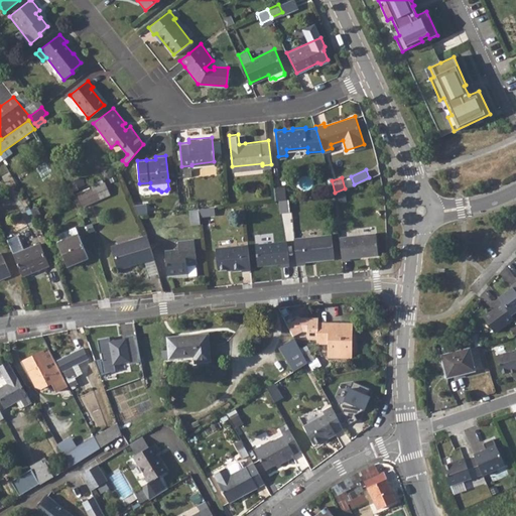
[(283,185),(273,186),(274,200),(284,198),(283,185)]
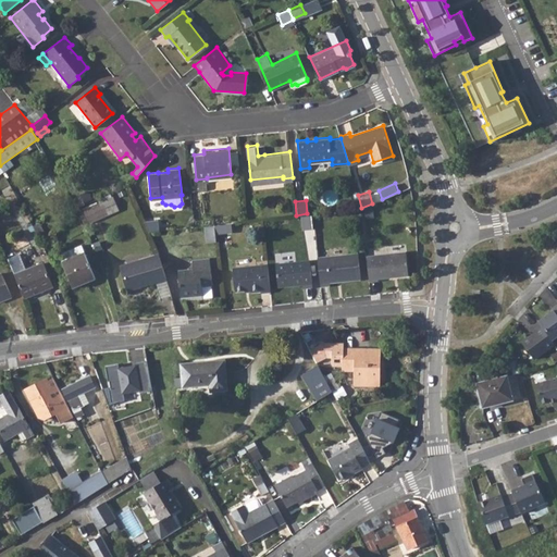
[(101,201),(83,210),(88,222),(107,213),(101,201)]
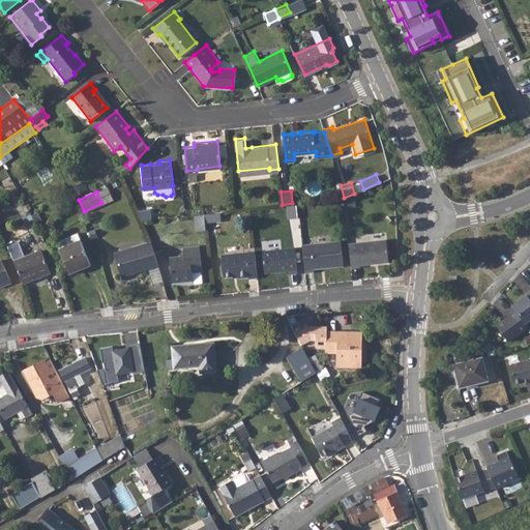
[(37,226),(29,211),(25,214),(33,227),(37,226)]
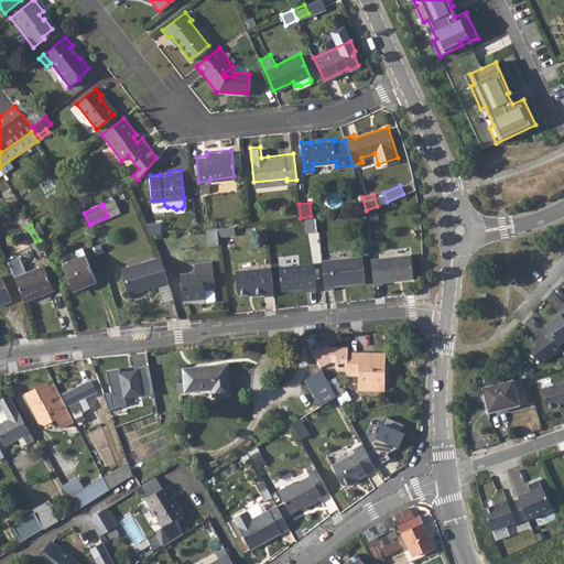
[(232,225),(216,227),(217,235),(234,234),(232,225)]
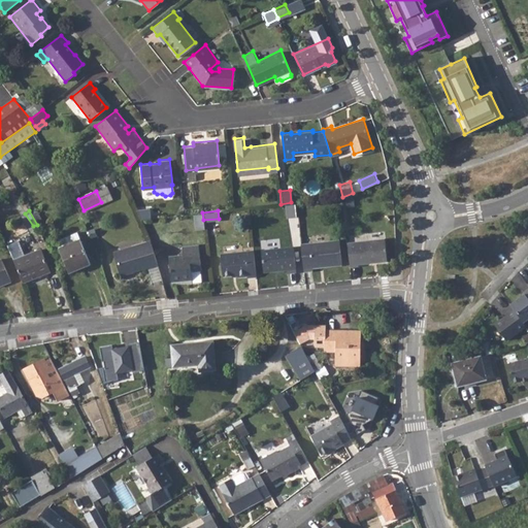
[(202,212),(193,213),(195,228),(204,228),(203,220),(202,212)]
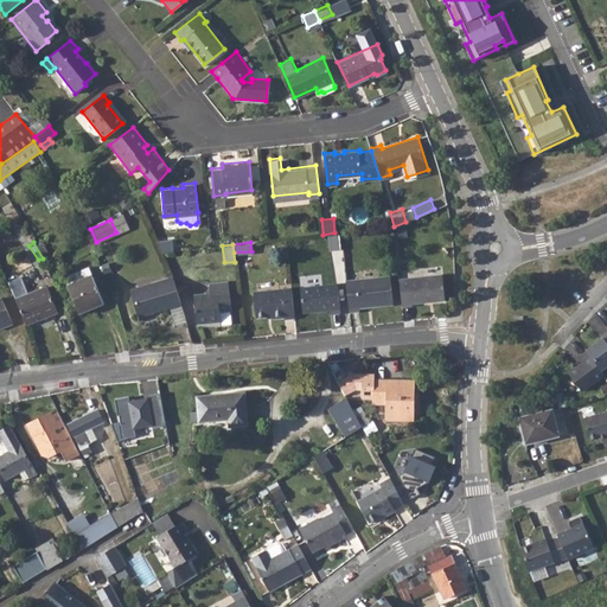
[(441,273),(400,279),(402,306),(411,305),(411,302),(445,299),(441,273)]
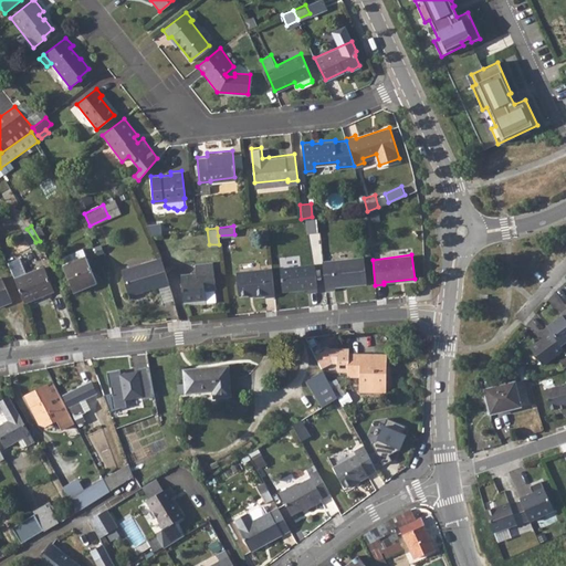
[(86,257),(63,266),(74,293),(96,282),(86,257)]
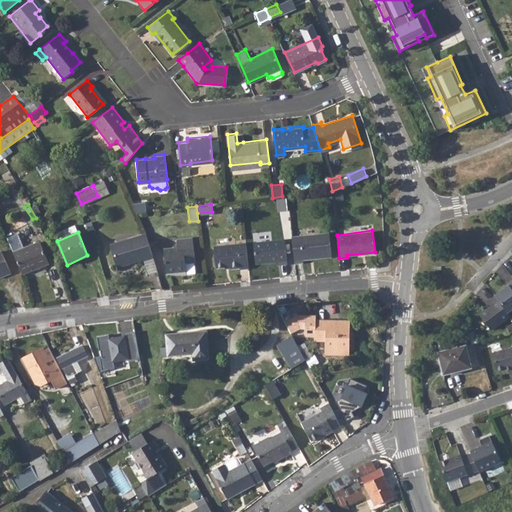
[(329,232),(292,236),(295,262),(303,261),(303,258),(332,255),(329,232)]
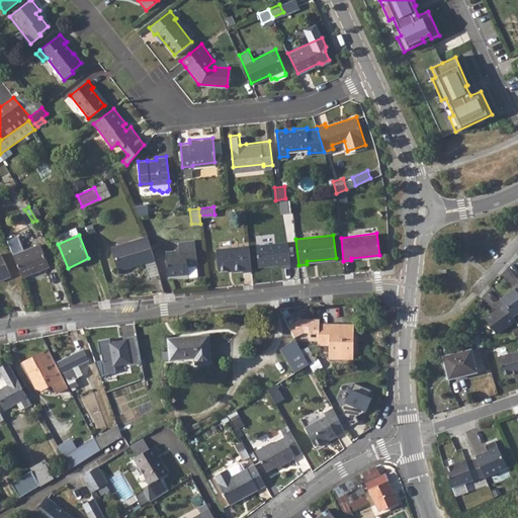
[(155,261),(148,237),(111,247),(117,270),(145,263),(145,264),(155,261)]
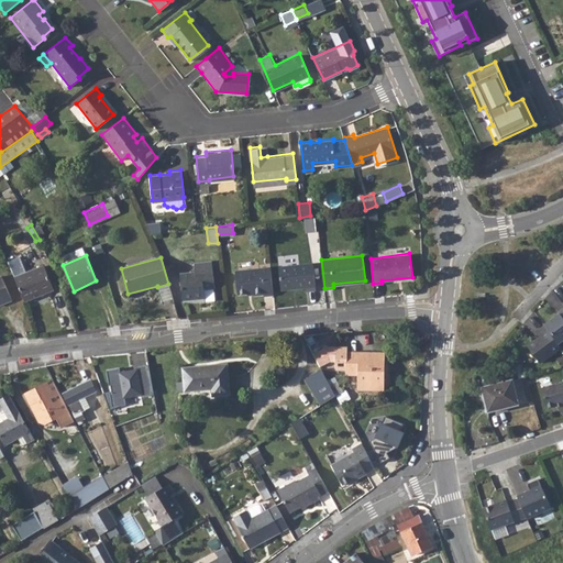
[(194,271),(179,273),(183,299),(205,297),(203,288),(213,287),(211,260),(192,262),(194,271)]
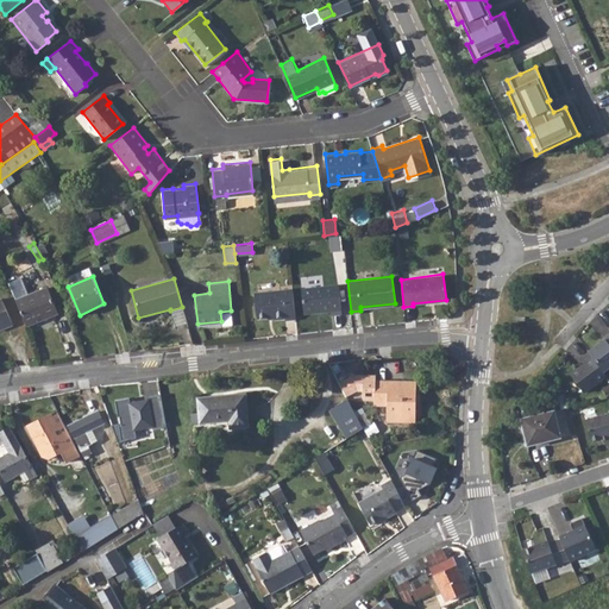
[(338,283),(301,287),(303,312),(331,309),(331,314),(341,313),(338,283)]
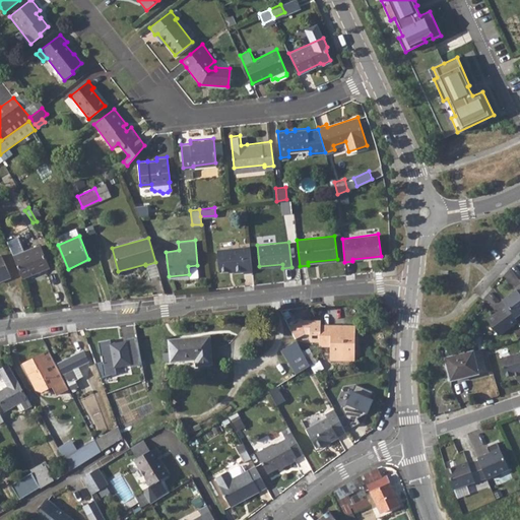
[(252,271),(250,245),(216,249),(218,270),(234,269),(234,271),(244,270),(243,271),(252,271)]
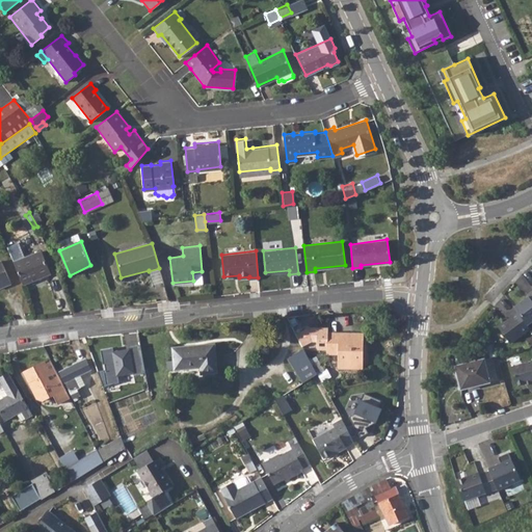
[(22,251),(10,256),(19,273),(23,286),(50,274),(41,251),(24,258),(22,251)]
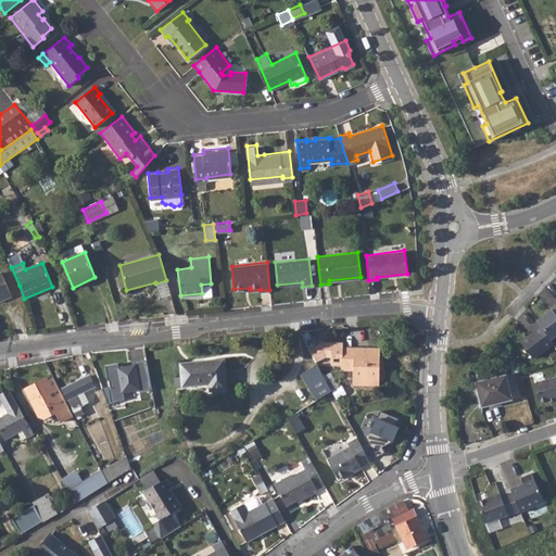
[(3,273),(0,274),(0,301),(13,295),(3,273)]
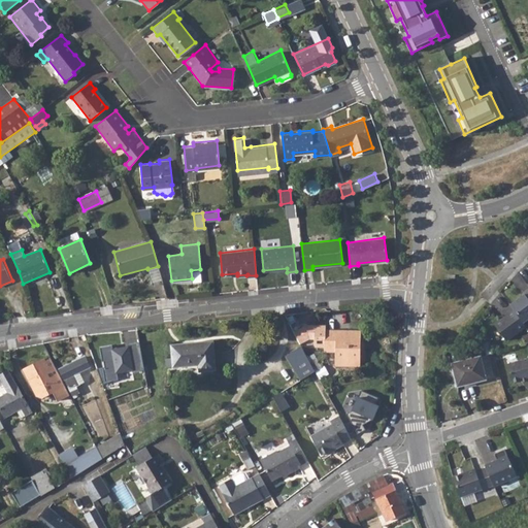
[(158,266),(147,269),(153,285),(163,282),(158,266)]
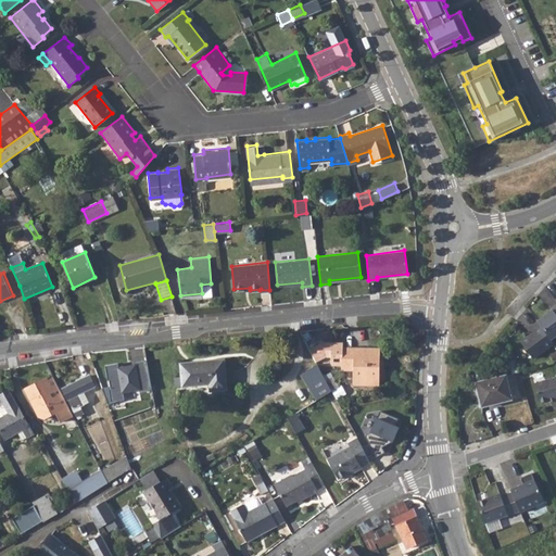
[(555,304),(536,319),(541,325),(554,343),(555,341),(555,304)]
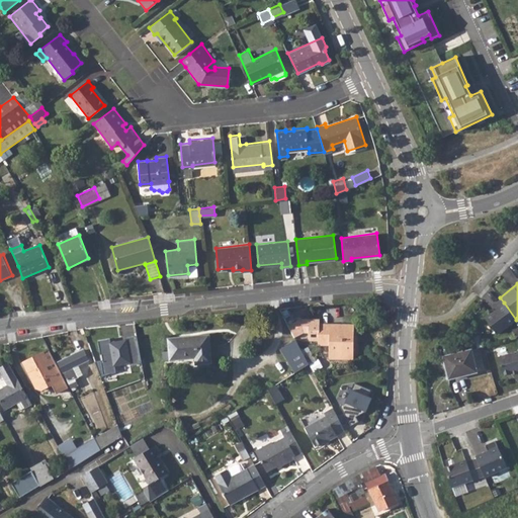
[(504,303),(484,318),(496,334),(516,320),(504,303)]
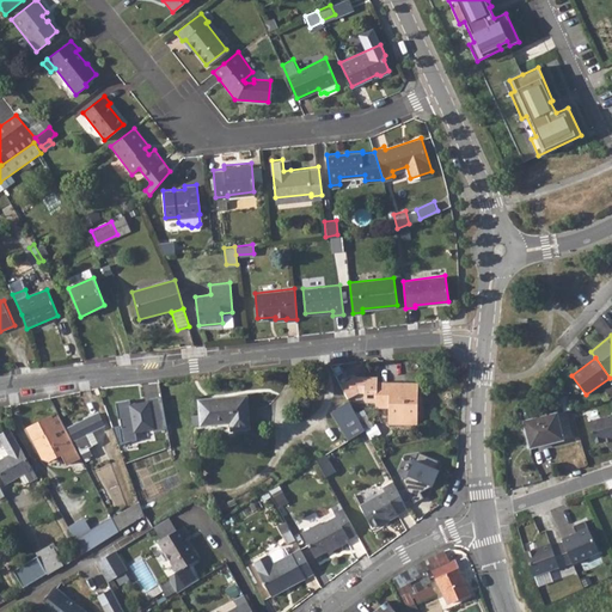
[(417,385),(377,384),(377,407),(390,407),(390,423),(416,423),(417,385)]
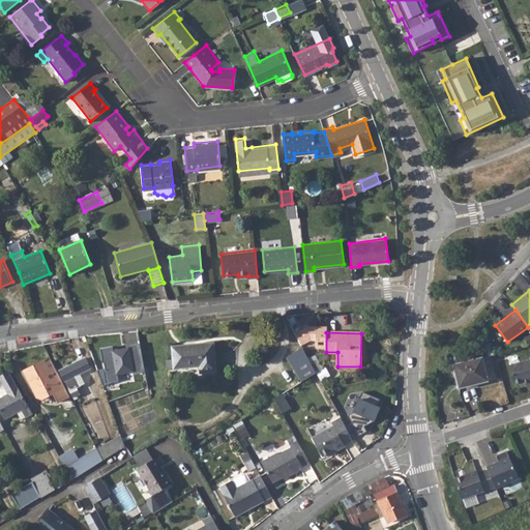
[(172,348),(174,369),(200,366),(201,373),(216,371),(213,343),(172,348)]
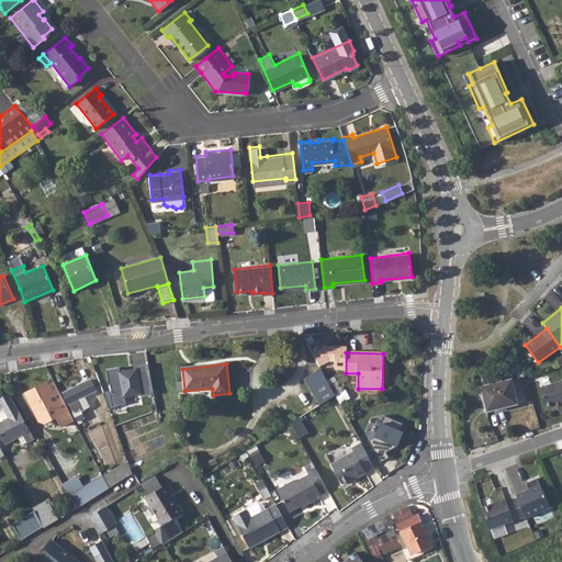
[(123,396),(119,372),(119,369),(108,371),(113,407),(124,405),(123,396)]
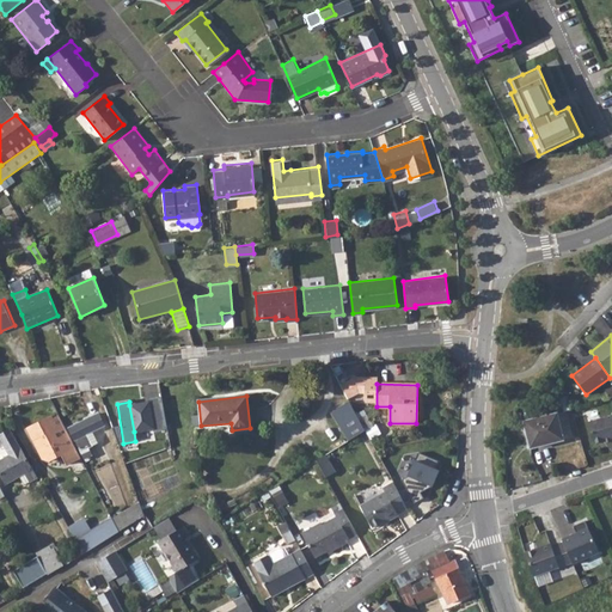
[(365,430),(349,402),(330,412),(338,427),(347,442),(365,430)]
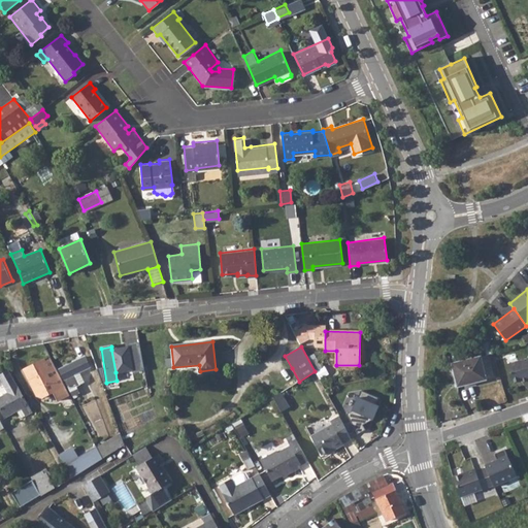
[(133,370),(130,348),(111,350),(116,372),(133,370)]
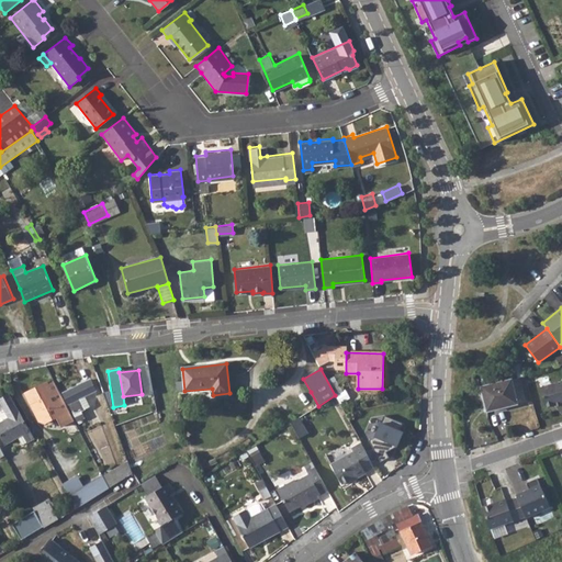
[(512,379),(481,386),(486,408),(508,403),(508,405),(517,403),(512,379)]
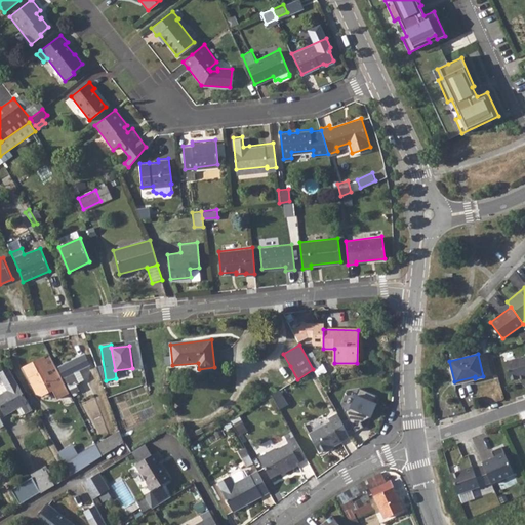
[(85,355),(58,367),(73,395),(79,391),(76,385),(84,380),(79,370),(90,365),(85,355)]
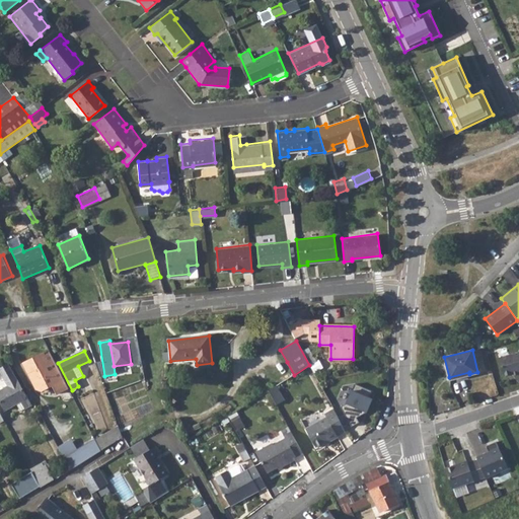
[(64,380),(50,352),(44,356),(43,353),(22,364),(27,374),(29,373),(30,375),(29,378),(35,389),(41,391),(53,385),(57,393),(68,387),(64,380)]
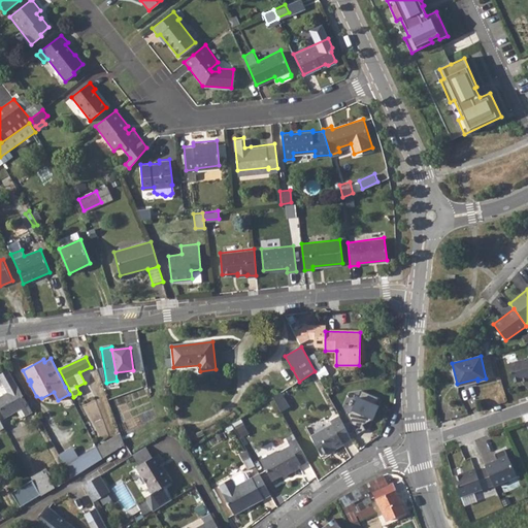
[(527,358),(507,364),(514,383),(521,380),(527,378),(527,358)]
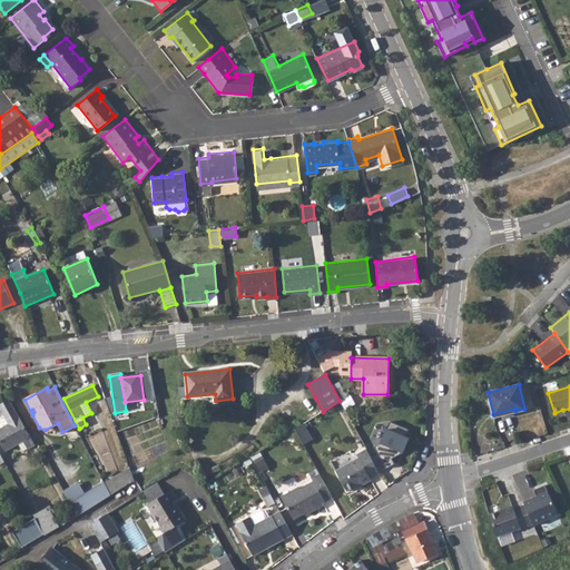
[(303,404),(311,419),(323,412),(315,397),(303,404)]
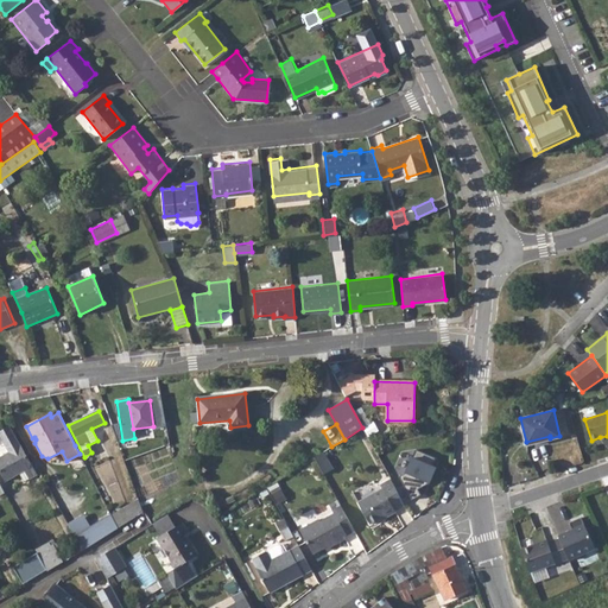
[(0,434),(10,453),(0,457),(0,470),(6,481),(20,474),(24,481),(36,474),(10,426),(0,432),(0,434)]
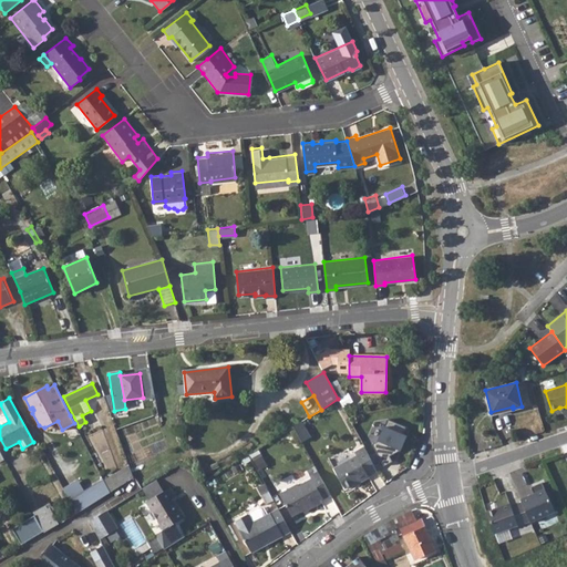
[(379,440),(402,451),(408,437),(403,435),(406,428),(388,419),(379,440)]
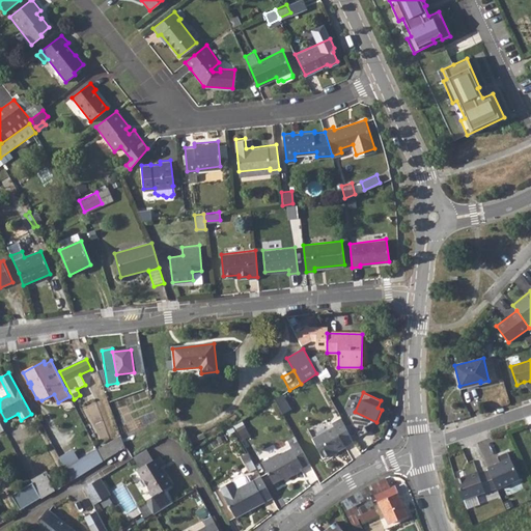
[(282,395),(274,400),(282,414),(290,410),(282,395)]
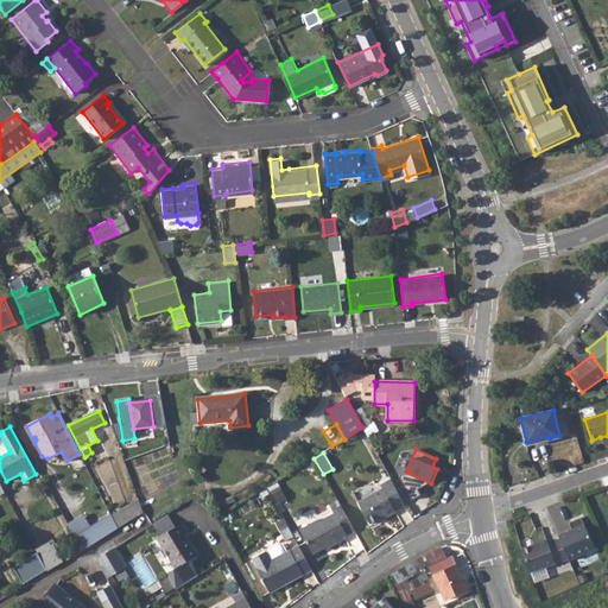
[(404,504),(390,477),(380,483),(381,487),(358,501),(369,523),(384,514),(385,517),(396,511),(394,508),(404,504)]
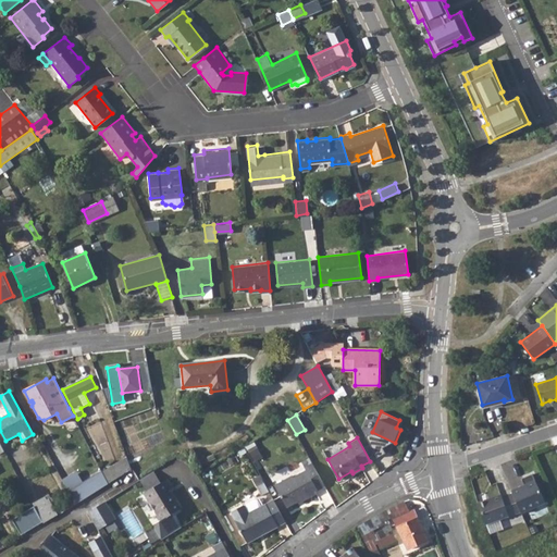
[(126,457),(101,472),(108,485),(131,470),(126,457)]
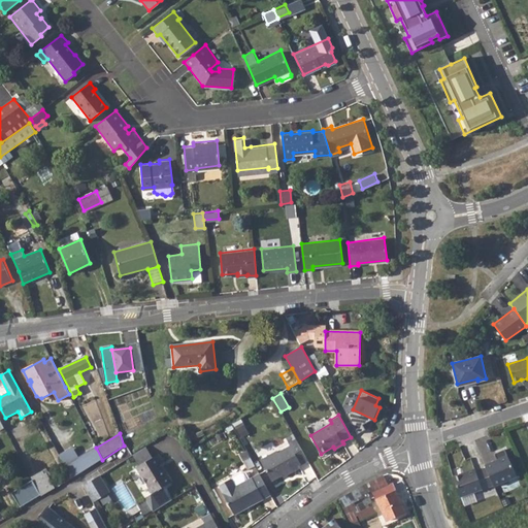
[(307,461),(296,439),(289,443),(290,446),(277,453),(276,451),(260,460),(271,481),(286,472),(287,474),(301,466),(300,465),(307,461)]
